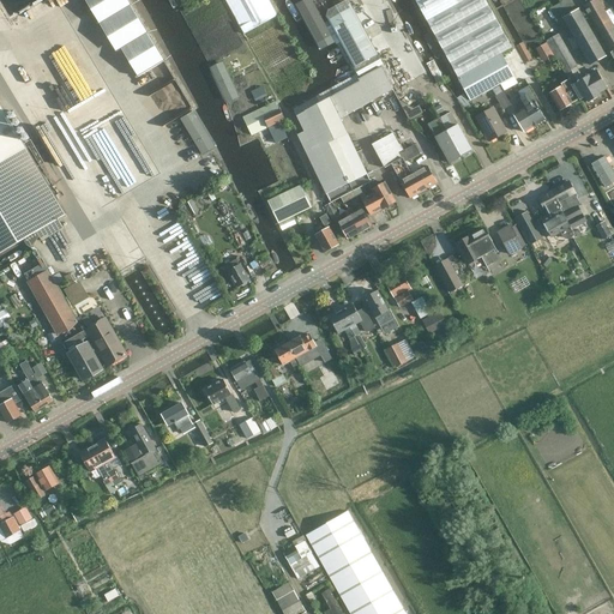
[(224,0),(247,40),(280,22),(268,0),(224,0)]
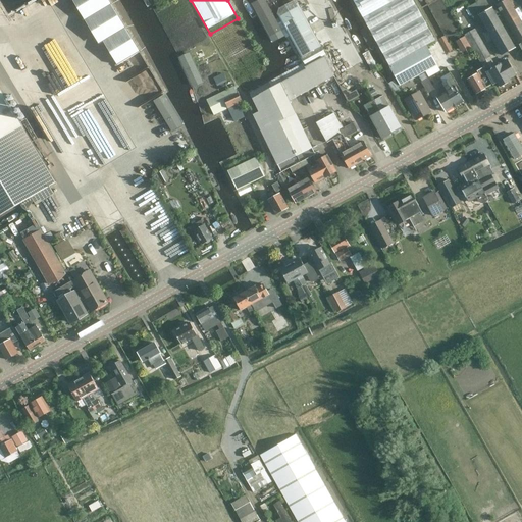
[(282,33),(264,0),(260,0),(251,5),(269,40),(282,33)]
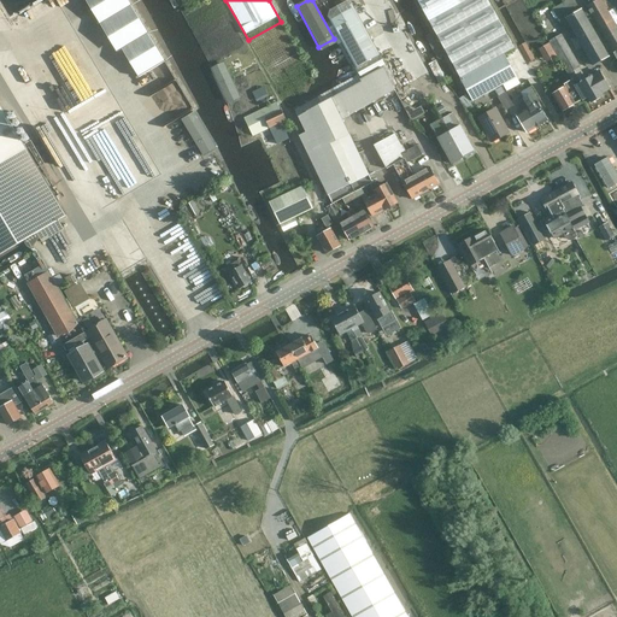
[(416,0),(472,103),(503,86),(506,92),(521,84),(504,54),(515,48),(487,0),(416,0)]
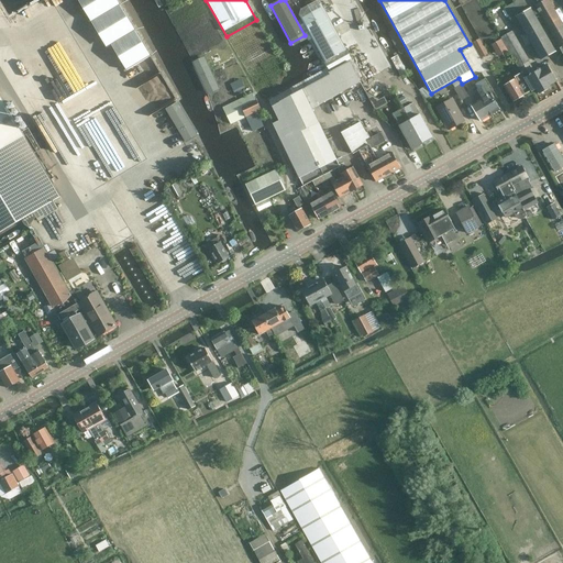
[(562,53),(562,24),(548,0),(543,0),(536,4),(532,0),(512,0),(515,2),(504,9),(529,51),(533,47),(541,59),(554,51),(558,56),(562,53)]
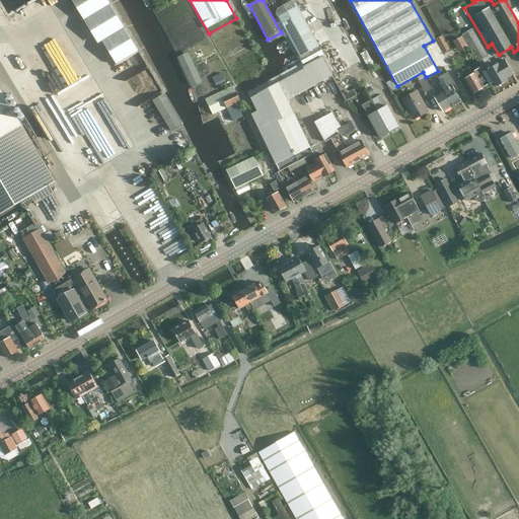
[(279,19),(299,57),(319,47),(298,8),(279,19)]
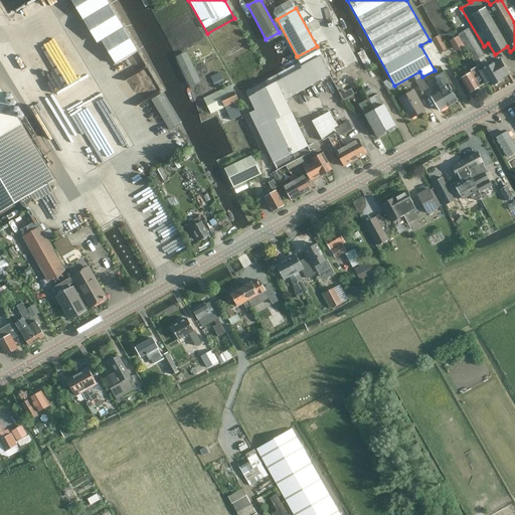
[(475,64),(478,68),(487,83),(491,80),(494,86),(503,80),(502,78),(509,74),(500,59),(490,65),(469,29),(459,34),(476,63),(475,64)]
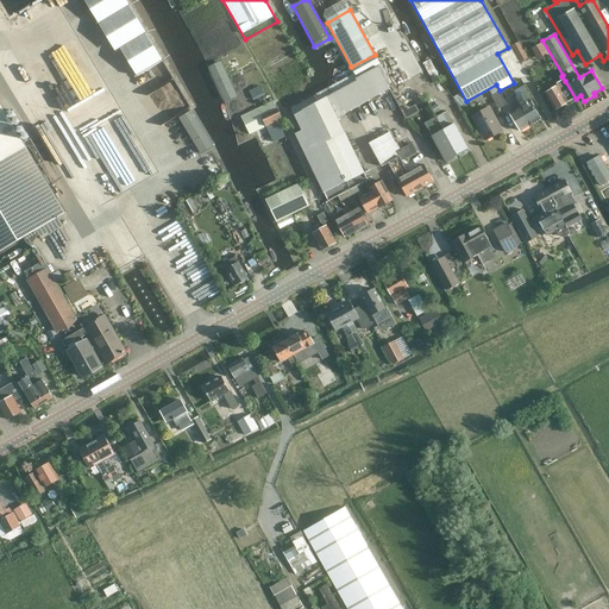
[(357,77),(380,64),(375,55),(351,67),(351,68),(357,77)]
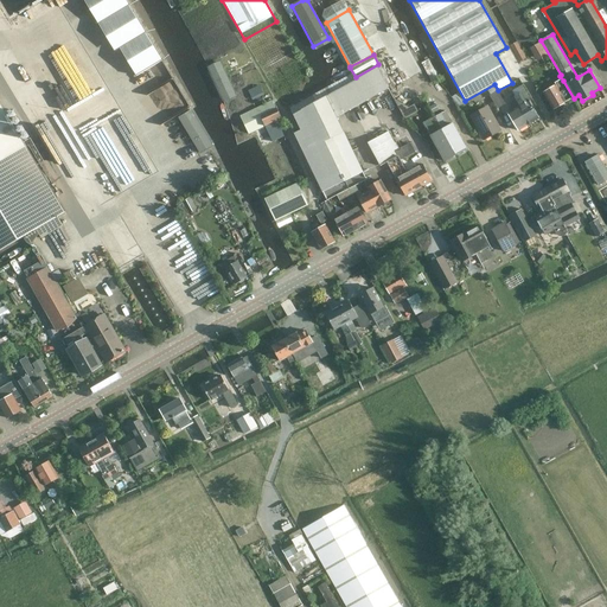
[(326,202),(337,196),(368,180),(368,179),(337,117),(377,96),(384,108),(395,102),(394,100),(389,89),(377,66),(355,80),(356,81),(326,96),(293,115),(300,131),(294,134),(326,202)]
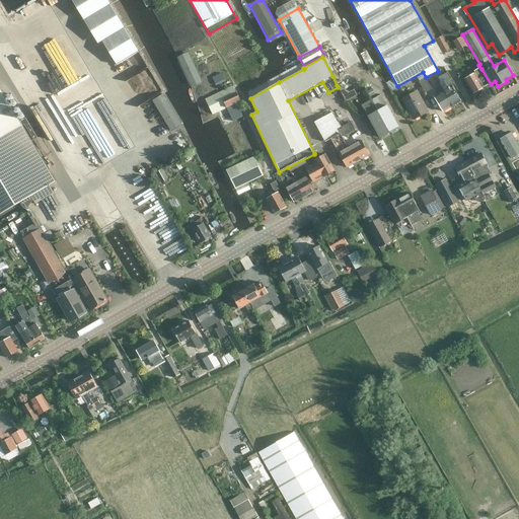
[(482,69),(464,79),(472,93),(484,87),(490,83),(491,84),(482,69)]
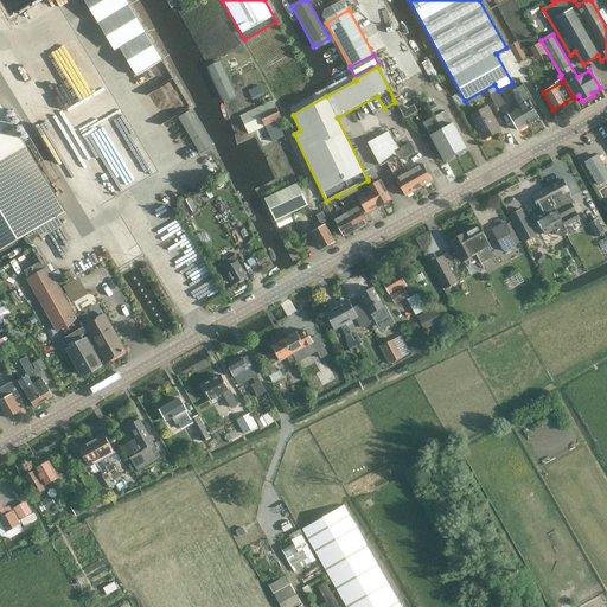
[(498,91),(493,94),(490,96),(498,109),(505,104),(498,91)]
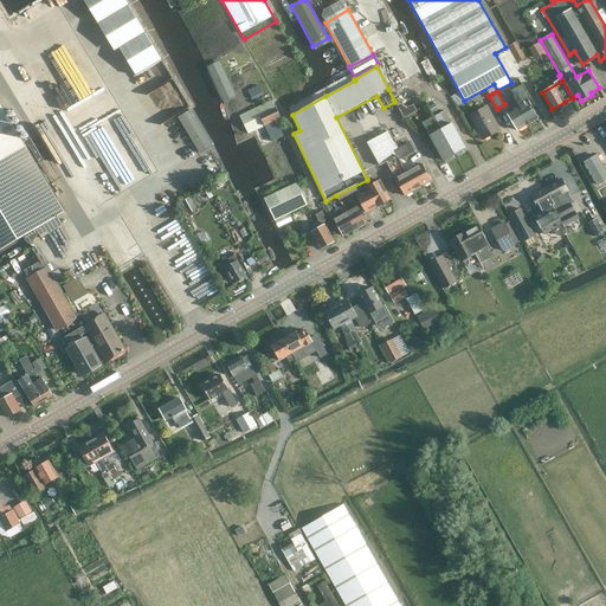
[(513,97),(528,124),(537,118),(527,100),(524,101),(520,94),(513,97)]
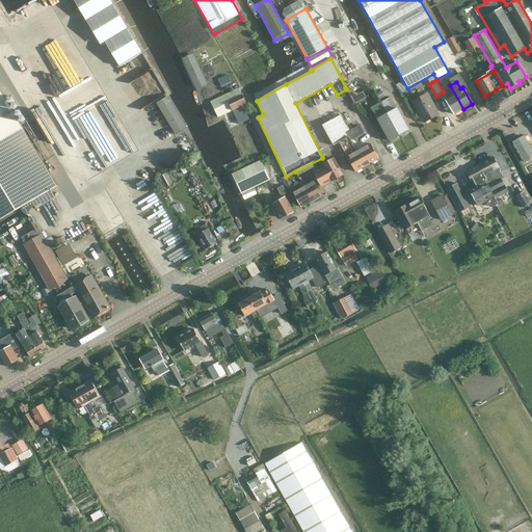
[(450,95),(445,99),(455,115),(463,109),(450,85),(446,88),(450,95)]
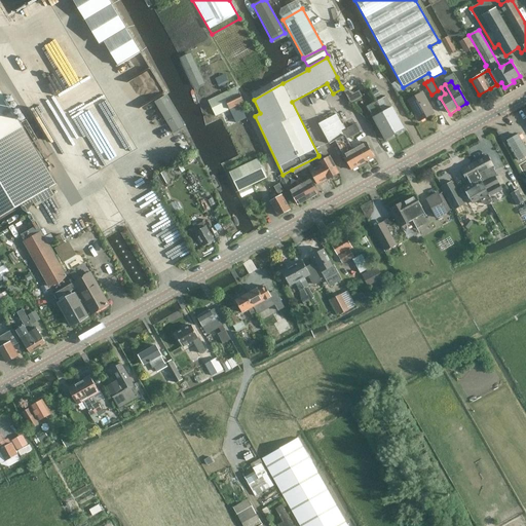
[(236,86),(208,101),(216,116),(232,108),(243,102),(236,86)]
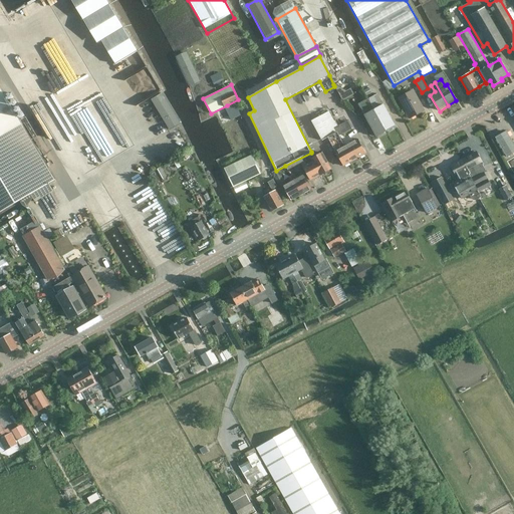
[(354,95),(350,88),(346,91),(334,84),(333,84),(334,86),(341,99),(343,100),(354,95)]
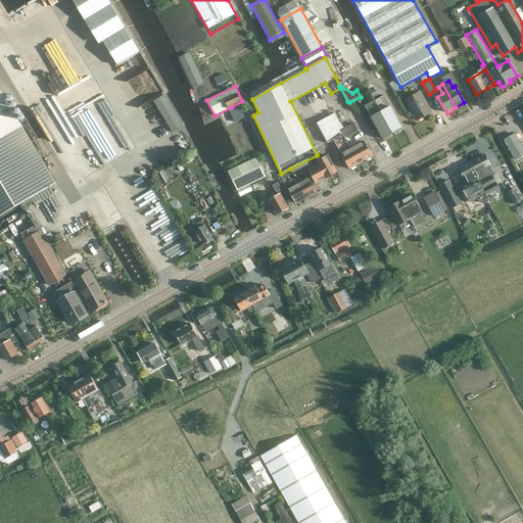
[(0,139),(22,126),(0,89),(0,139)]
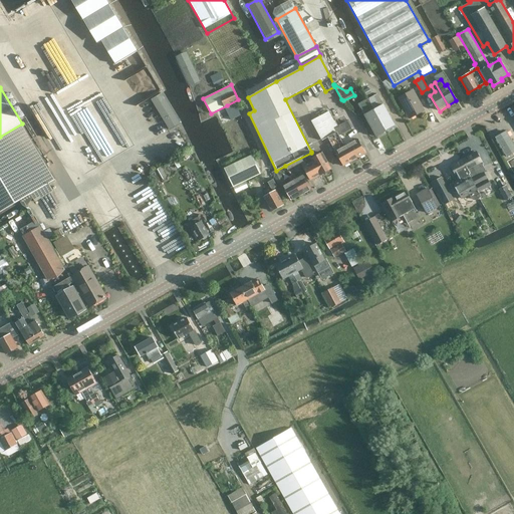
[(413,89),(398,97),(410,119),(424,110),(413,89)]
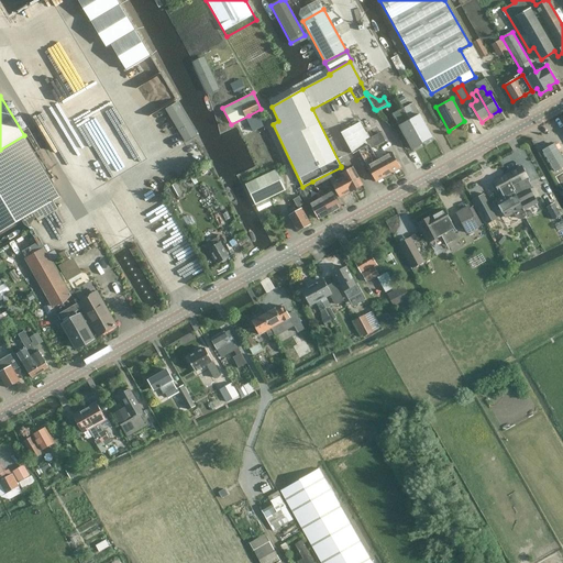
[(166,109),(186,142),(197,135),(177,102),(166,109)]
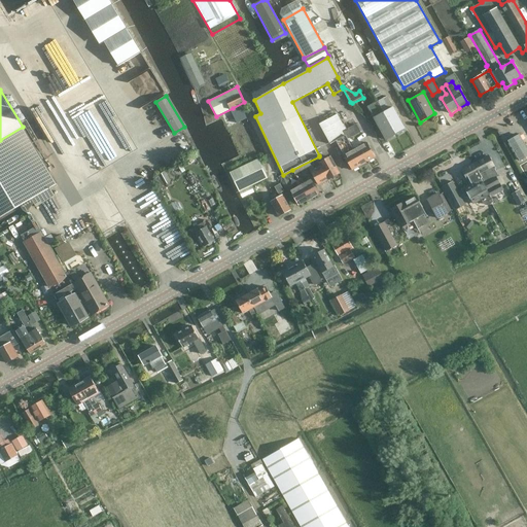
[(377,102),(395,135),(406,130),(386,97),(377,102)]
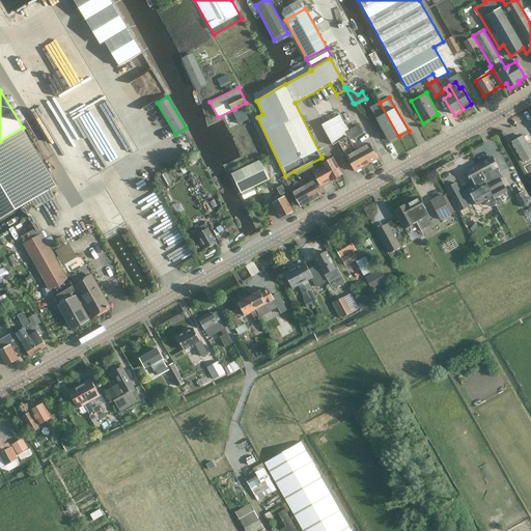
[(376,119),(389,141),(398,136),(380,103),(374,106),(379,112),(381,117),(376,119)]
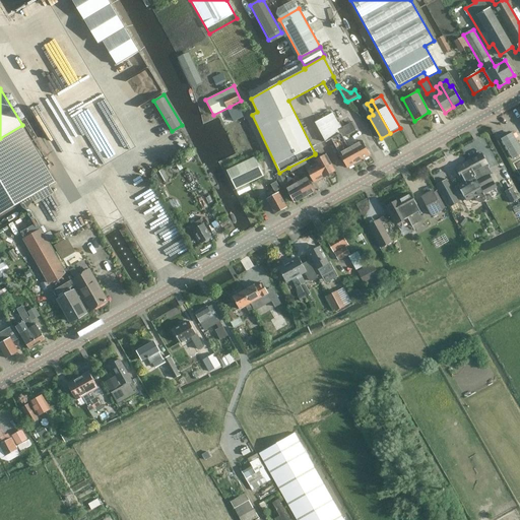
[(341,128),(333,113),(315,123),(325,142),(340,134),(343,132),(341,128)]
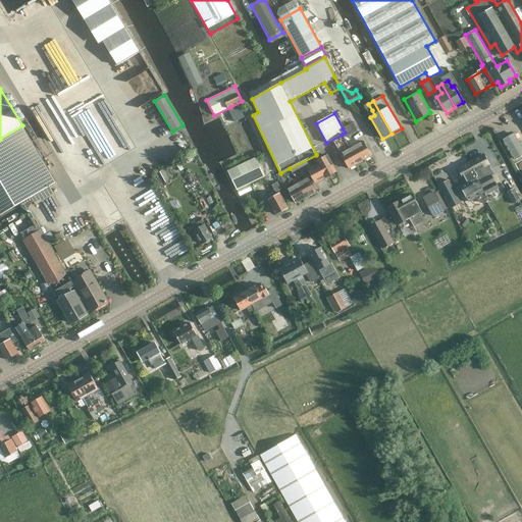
[(345,133),(347,136),(356,131),(352,123),(343,128),(345,133)]
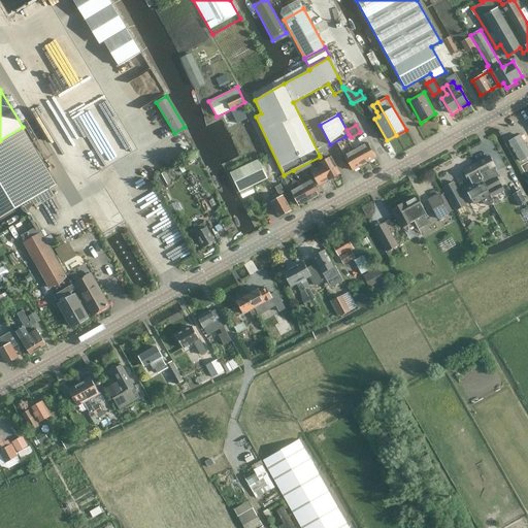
[(0,217),(57,185),(23,128),(0,140),(0,217)]
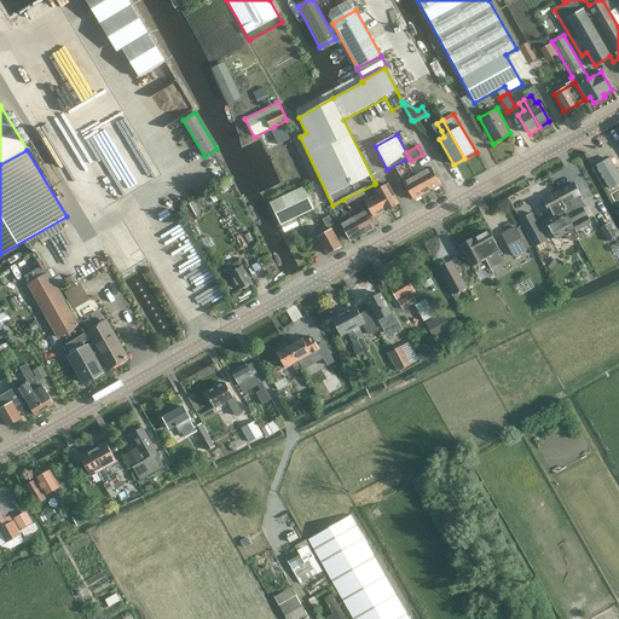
[(597,166),(612,190),(618,184),(618,175),(609,158),(597,166)]
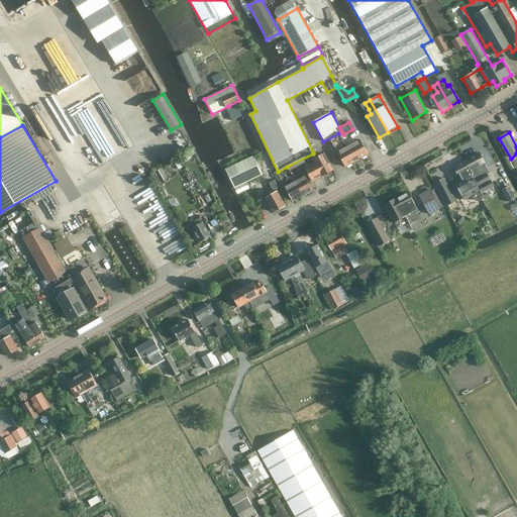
[(338,133),(329,138),(345,168),(352,163),(356,164),(357,163),(348,146),(346,148),(338,133)]
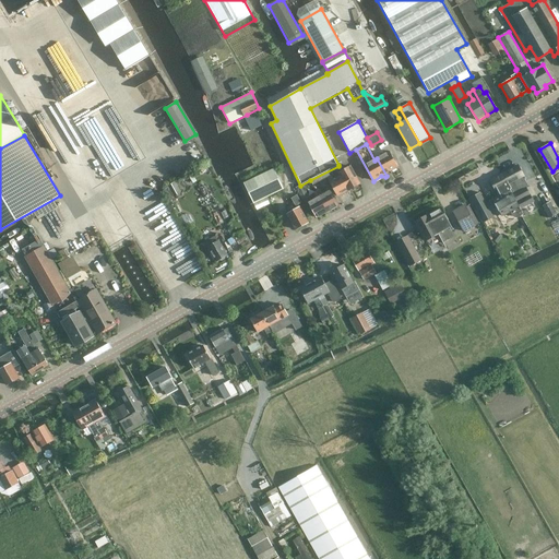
[(377,158),(387,176),(389,175),(390,171),(397,167),(390,152),(377,158)]
